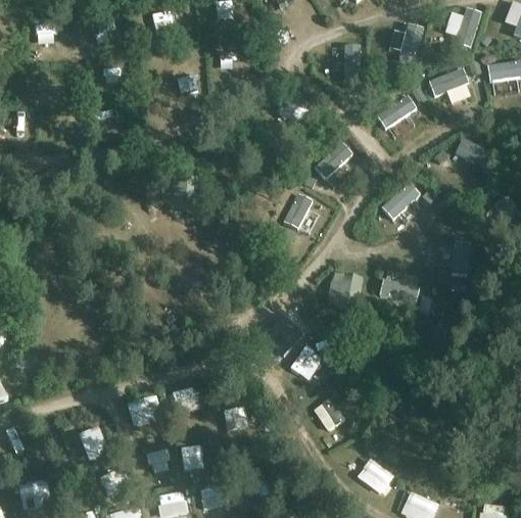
[(228,0),(208,5),(214,24),(233,19),(228,0)]
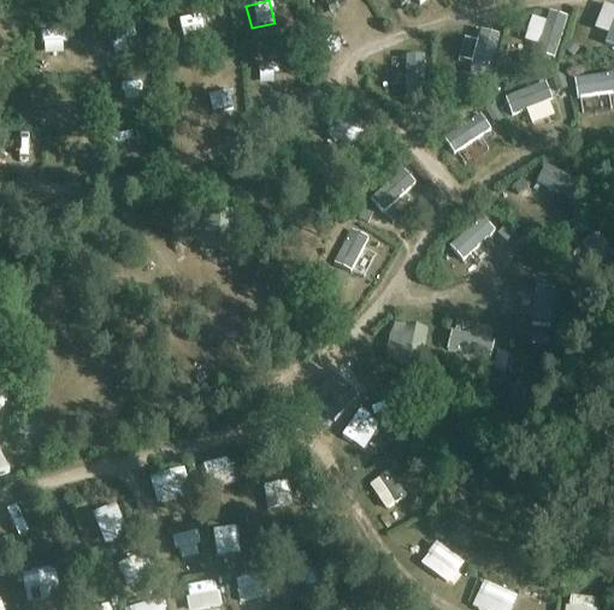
[(312,0),(316,15),(340,11),(337,0),(312,0)]
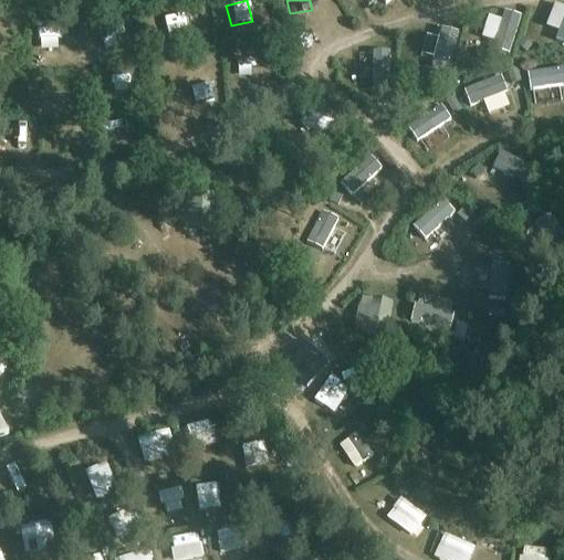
[(498,38),(495,45),(511,51),(523,12),(508,8),(504,17),(498,38)]
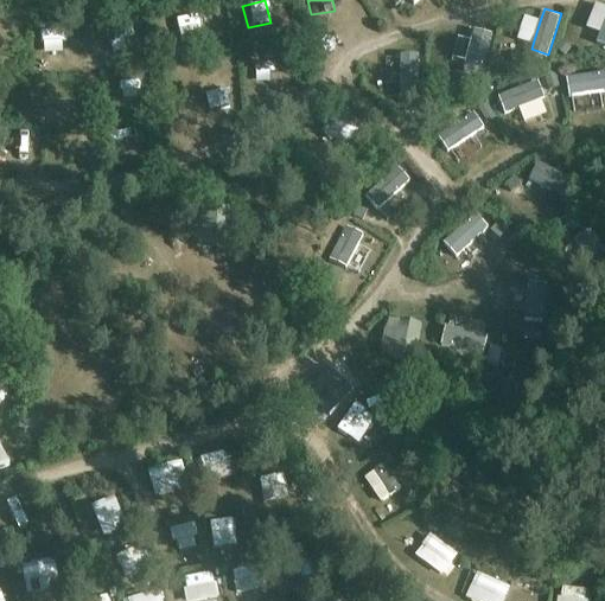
[(212,17),(212,43),(225,43),(224,17),(212,17)]
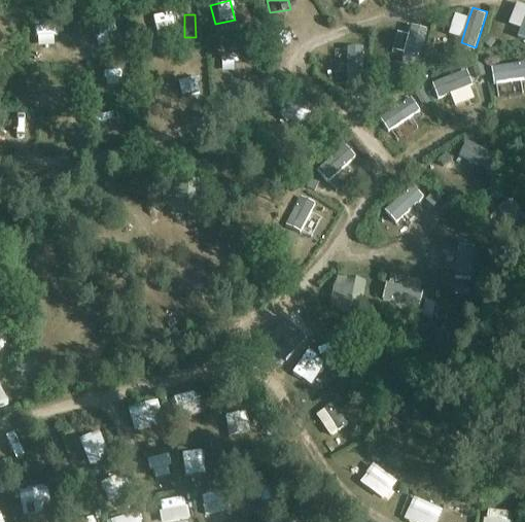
[(414,23),(405,59),(420,63),(429,27),(414,23)]
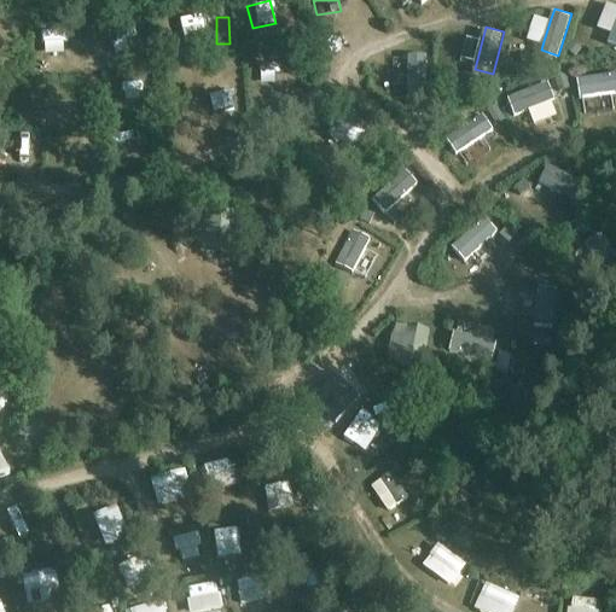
[(105,36),(105,52),(122,52),(121,36),(105,36)]
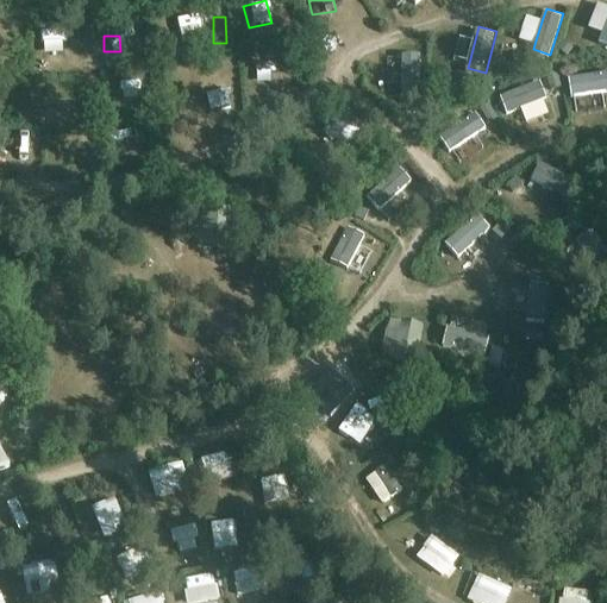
[(568,37),(561,44),(568,50),(574,44),(568,37)]
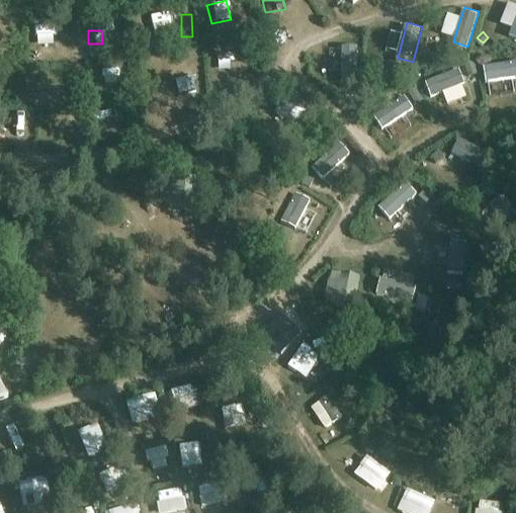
[(53,55),(54,37),(34,36),(33,54),(53,55)]
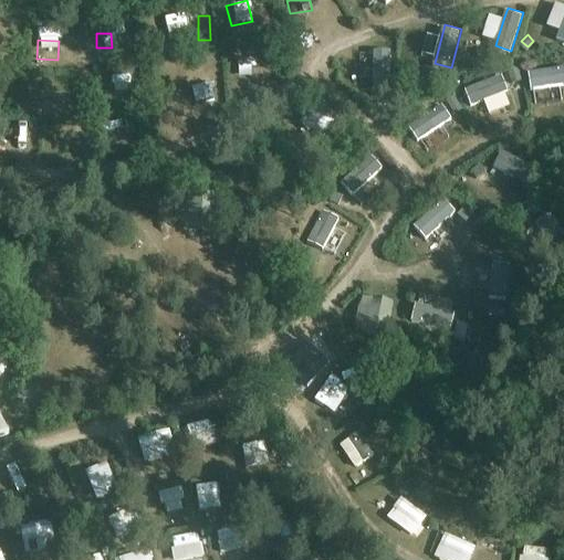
[(479,49),(481,56),(490,54),(488,45),(479,49)]
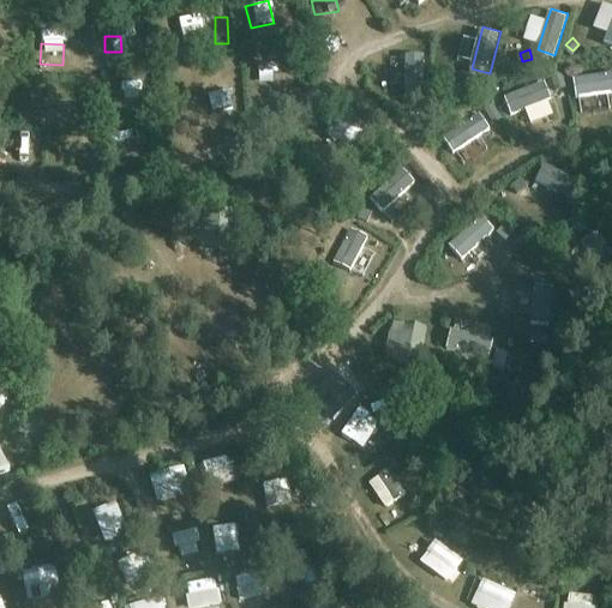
[(407,50),(406,92),(425,92),(426,52),(407,50)]
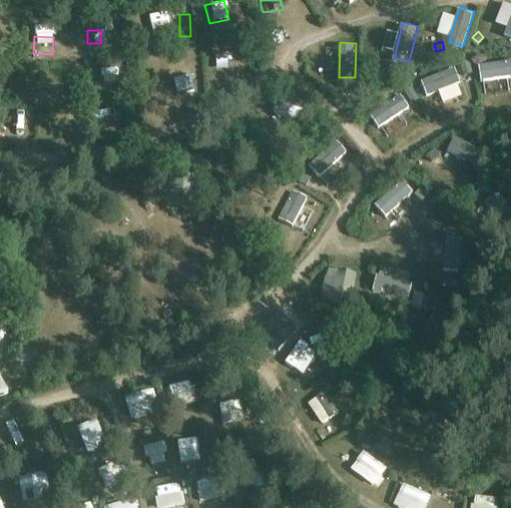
[(211,74),(231,74),(230,52),(211,52),(211,74)]
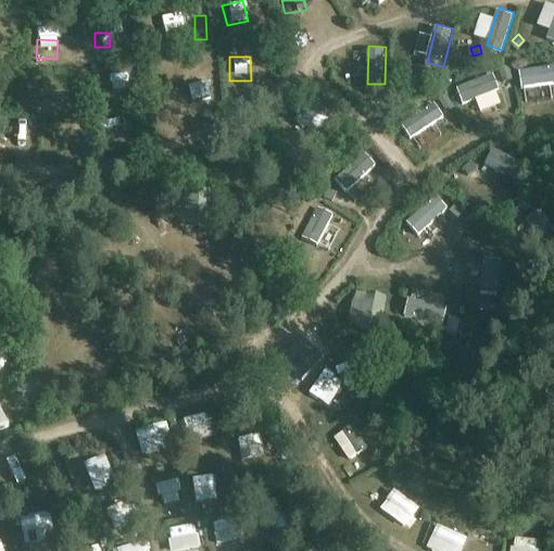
[(417,63),(414,73),(424,75),(426,65),(417,63)]
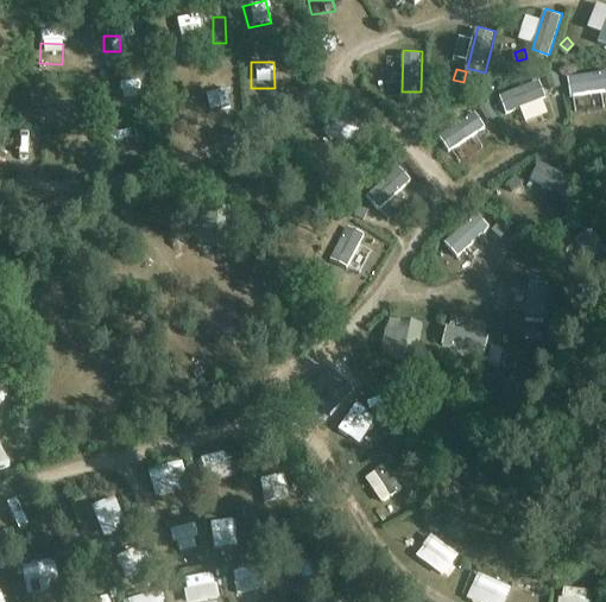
[(557,69),(549,71),(550,76),(553,84),(561,82),(559,74),(557,69)]
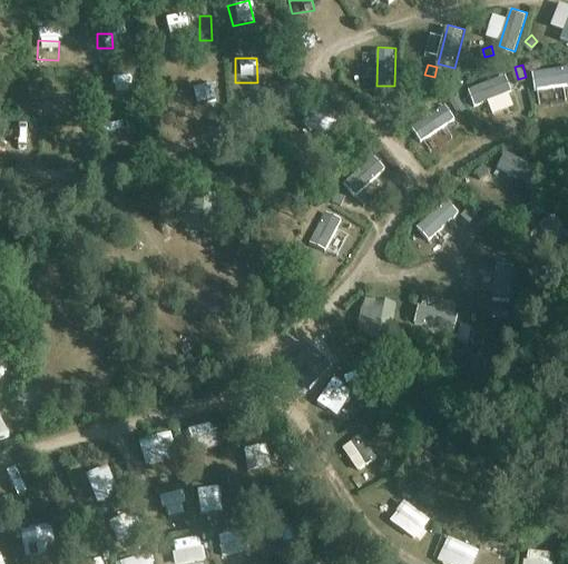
[(567,65),(534,71),(537,88),(567,81),(567,65)]
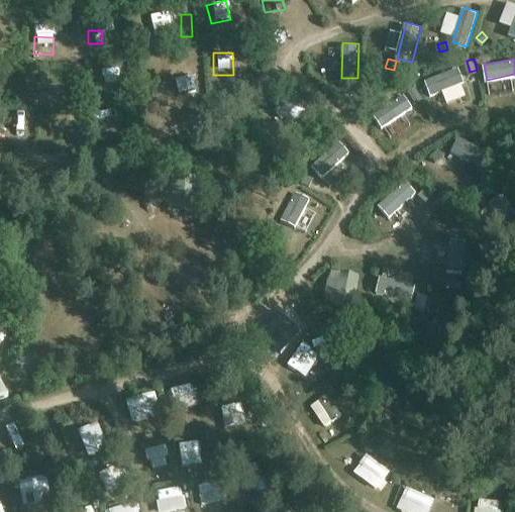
[(195,81),(190,63),(172,68),(177,86),(195,81)]
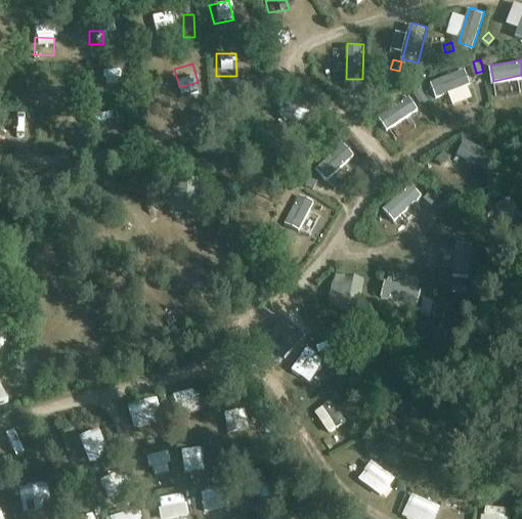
[(466,68),(432,81),(438,95),(450,90),(469,83),(472,82),(466,68)]
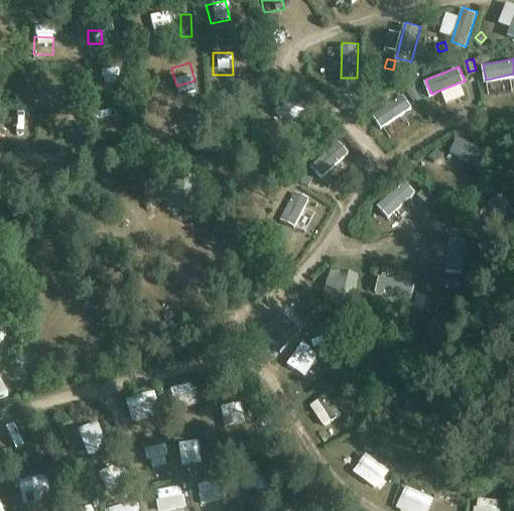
[(38,91),(51,92),(52,71),(40,70),(38,91)]
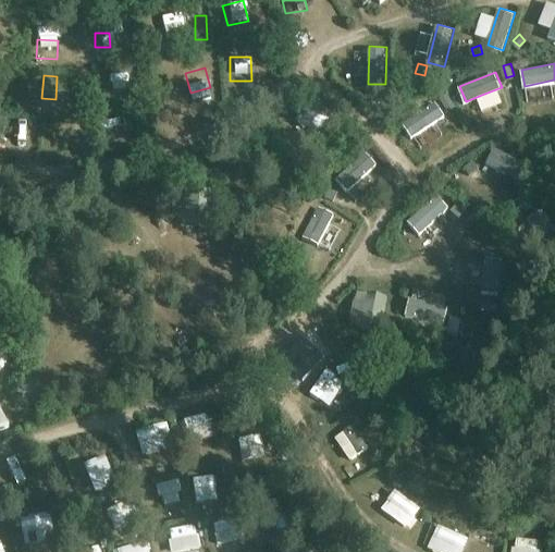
[(447,92),(442,95),(446,102),(449,108),(456,103),(454,99),(448,90),(447,92)]
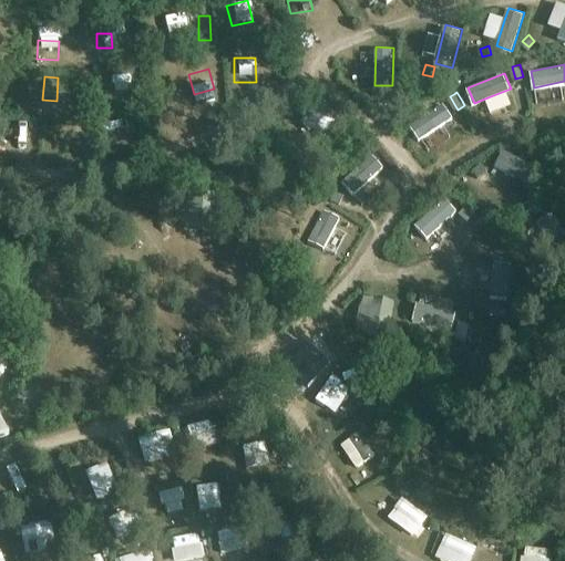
[(444,102),(412,123),(421,136),(453,116),(444,102)]
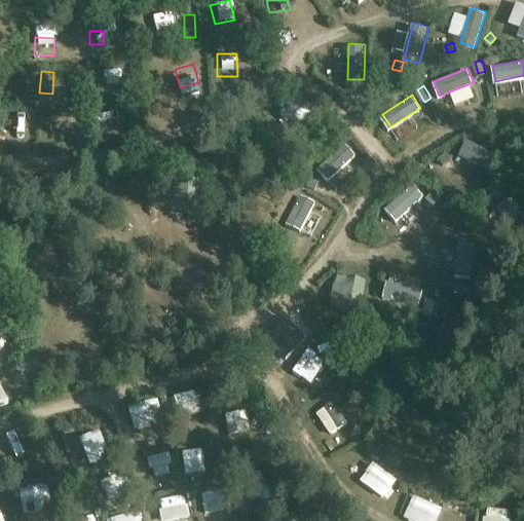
[(7,114),(6,125),(28,129),(29,118),(7,114)]
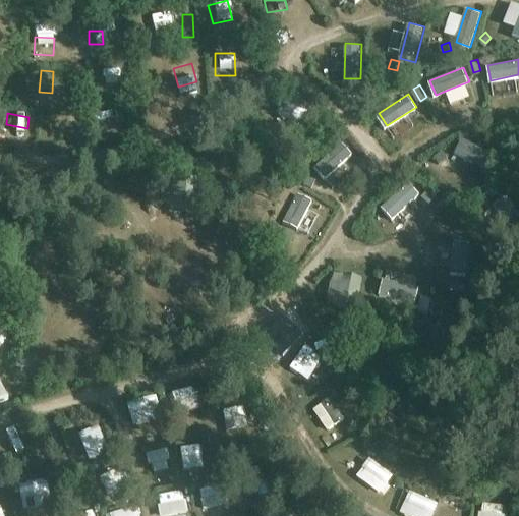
[(463,136),(456,151),(484,165),(492,152),(463,136)]
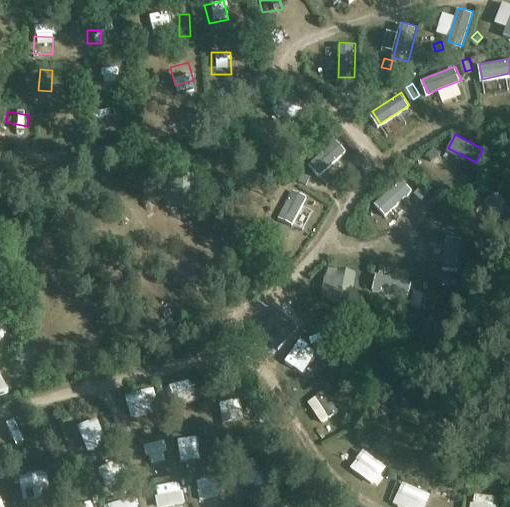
[(337,138),(310,162),(320,173),(347,149),(337,138)]
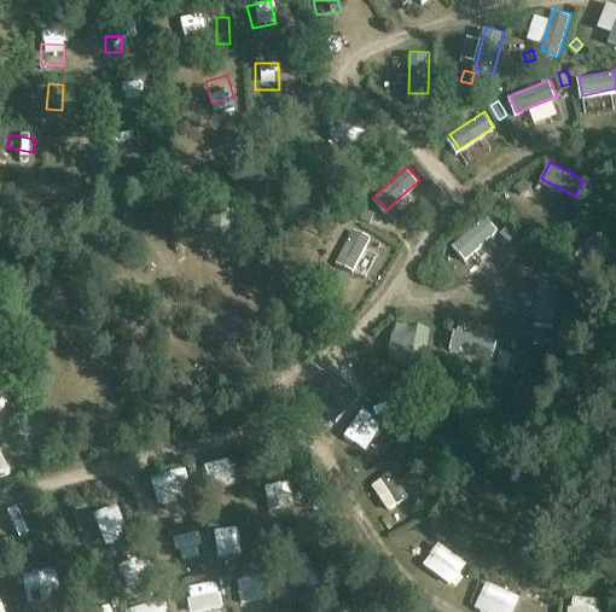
[(528,178),(518,184),(523,191),(533,185),(528,178)]
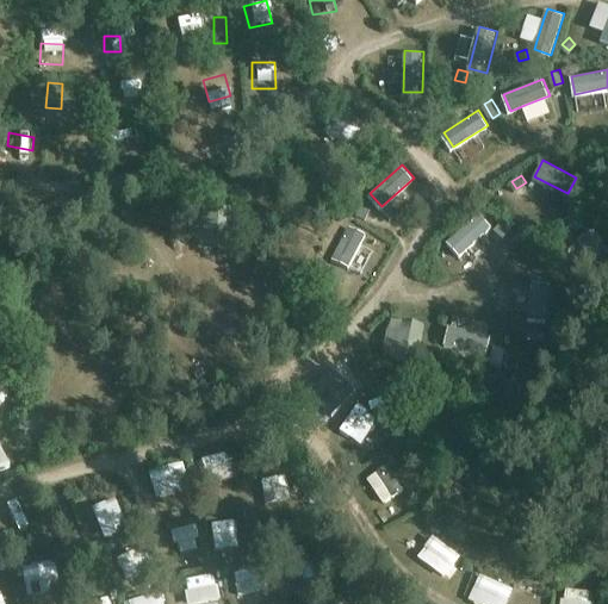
[(363,204),(359,212),(367,216),(371,207),(363,204)]
